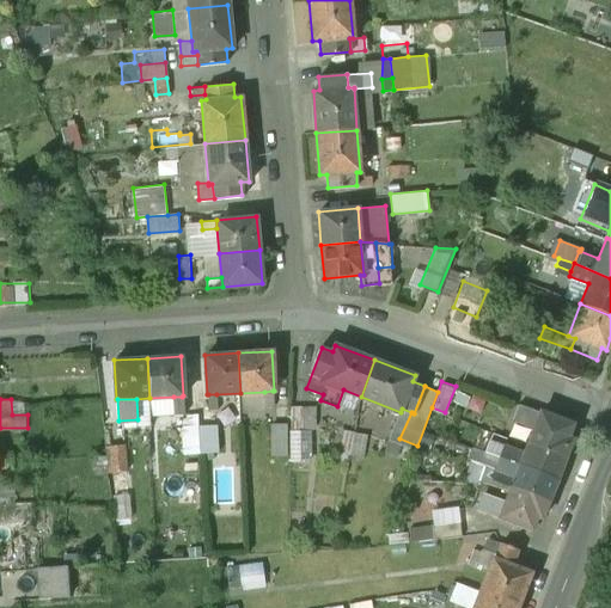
[(303,427),(303,405),(291,405),(291,427),(303,427)]
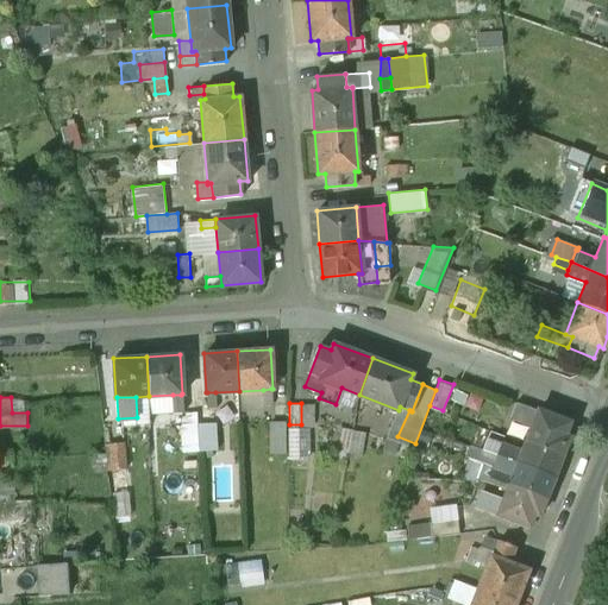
[(537,410),(524,404),(520,413),(534,418),(537,410)]
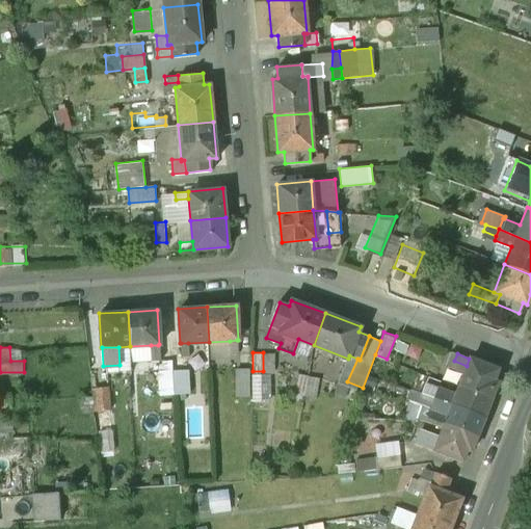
[(497,368),(470,358),(469,359),(467,366),(458,387),(474,393),(476,388),(492,394),(497,381),(493,379),(497,368)]
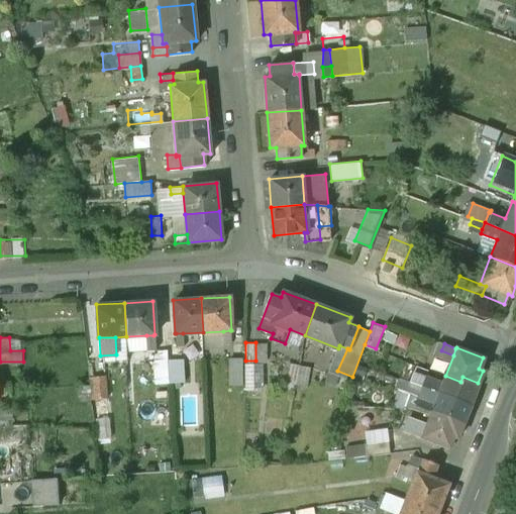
[(242,374),(242,356),(233,356),(233,375),(242,374)]
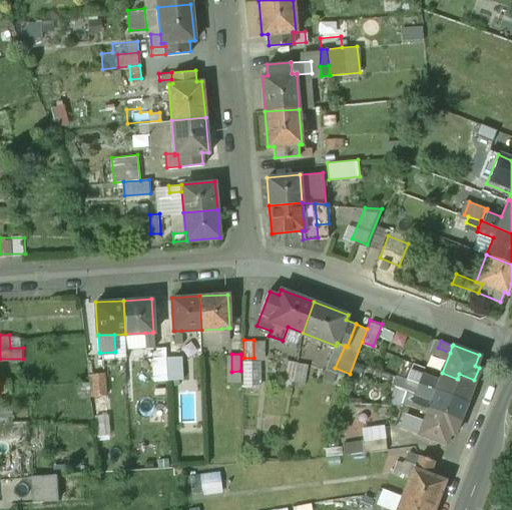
[(181,356),(165,357),(167,378),(167,379),(182,378),(181,356)]
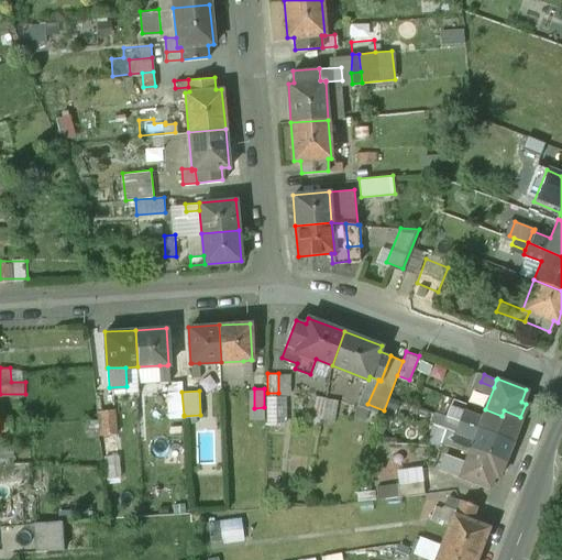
[(182,392),(168,392),(171,416),(184,415),(182,392)]
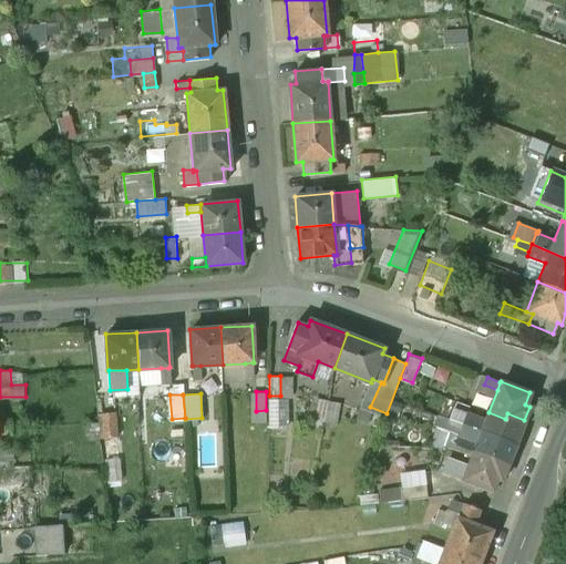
[(287,399),(269,400),(270,423),(288,423),(287,399)]
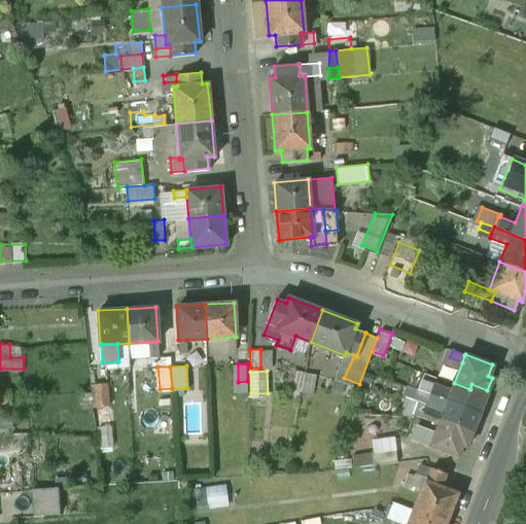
[(291,373),(288,392),(302,394),(305,375),(291,373)]
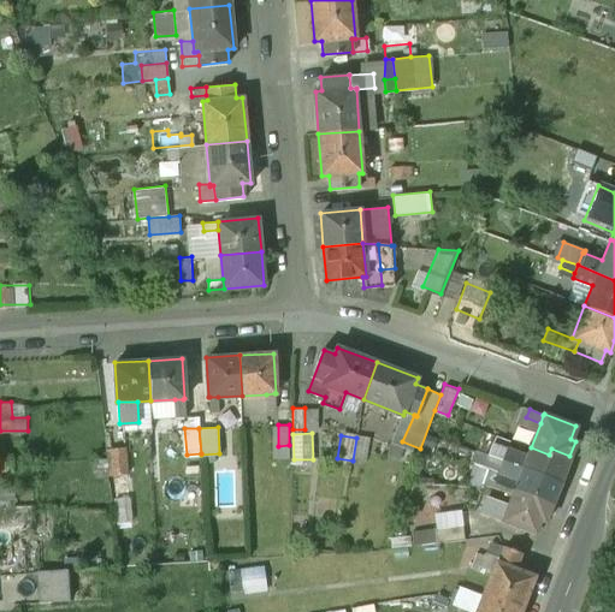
[(125,445),(110,446),(112,474),(128,473),(125,445)]
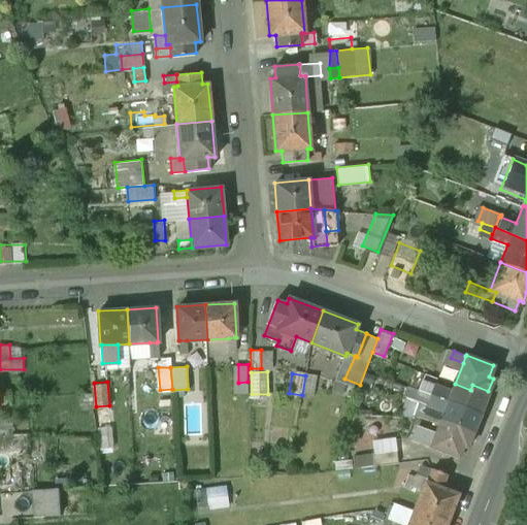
[(248,391),(248,382),(238,383),(238,391),(248,391)]
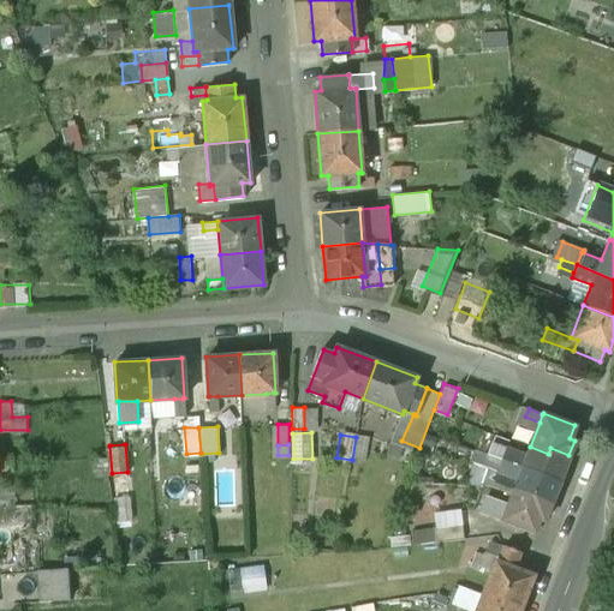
[(0,472),(16,472),(13,445),(0,445),(0,472)]
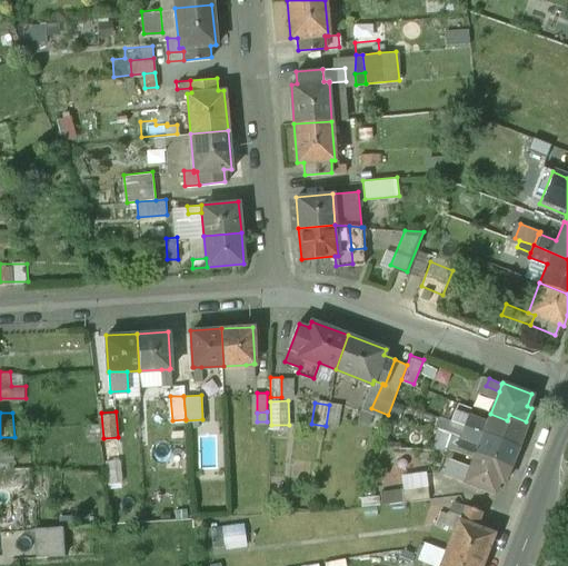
[(467,418),(455,413),(452,419),(465,424),(467,418)]
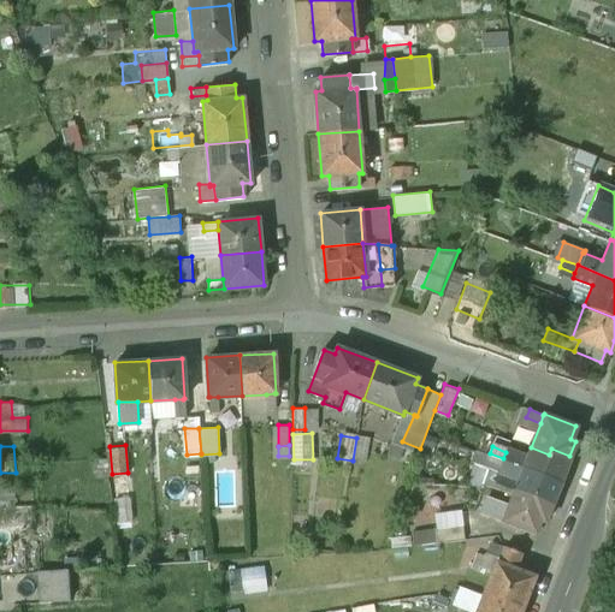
[(549,455),(531,447),(528,455),(508,447),(506,452),(503,458),(561,480),(569,456),(551,449),(549,455)]
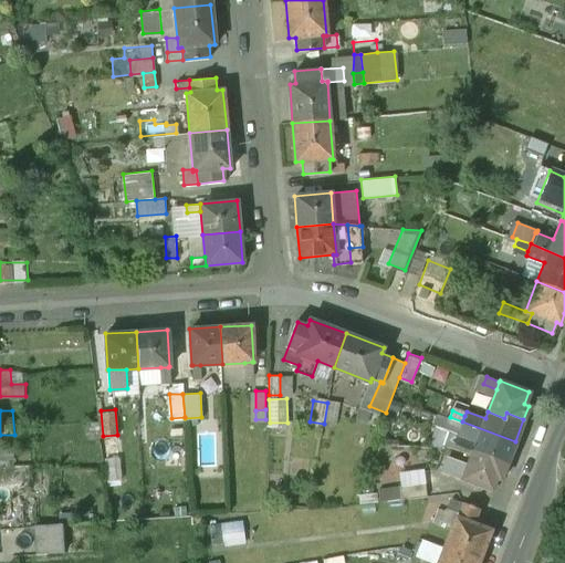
[(450,417),(447,426),(459,430),(462,421),(450,417)]
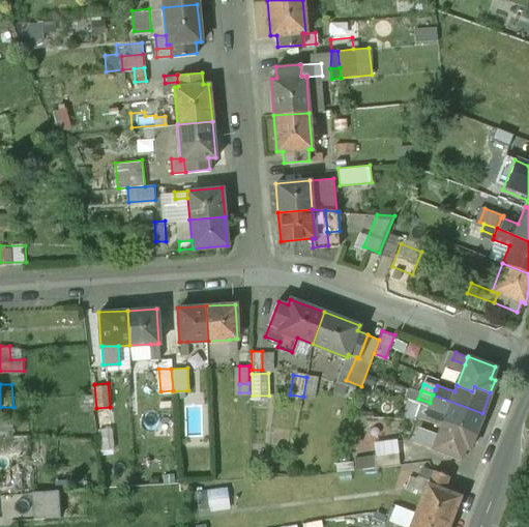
[(482,413),(433,394),(430,403),(429,406),(430,407),(446,413),(444,418),(460,425),(458,429),(474,434),(482,413)]
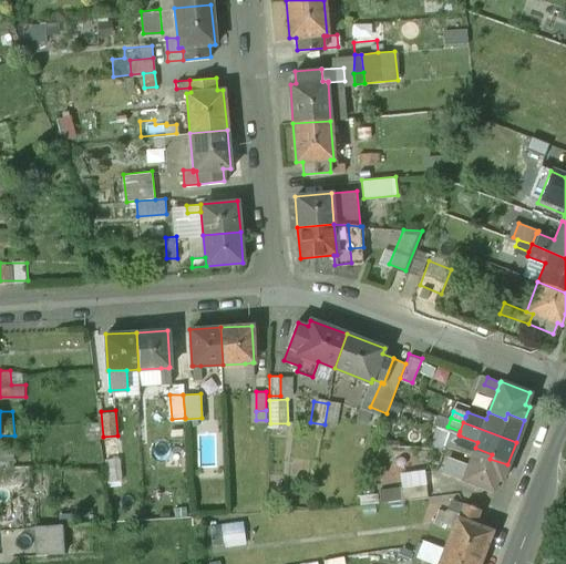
[(477,442),(460,436),(458,441),(461,442),(459,449),(472,454),(475,448),(477,442)]
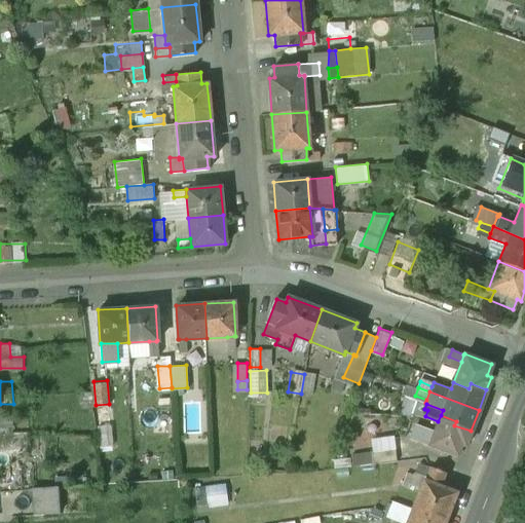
[(13,415),(0,415),(0,427),(14,426),(13,415)]
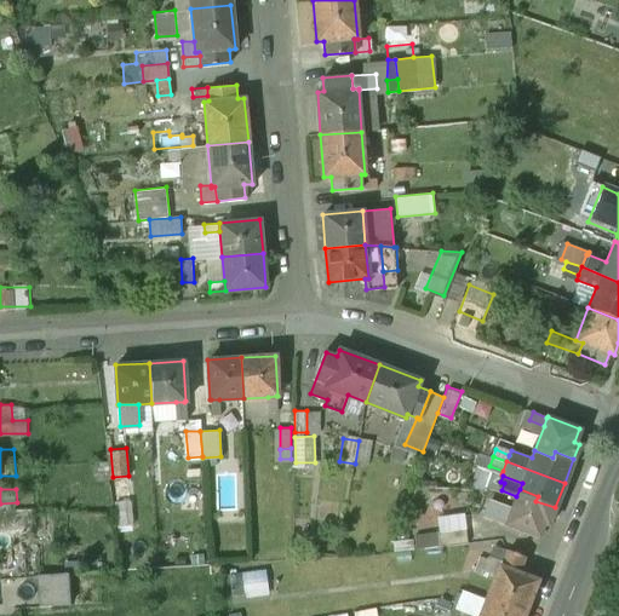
[(555,507),(536,501),(538,496),(520,489),(516,496),(505,524),(538,536),(543,522),(549,524),(555,507)]
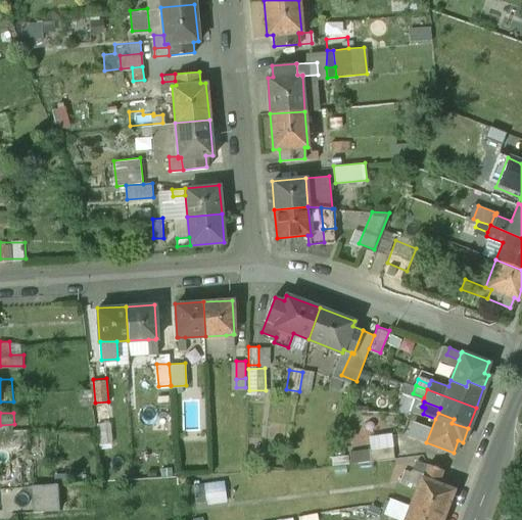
[(435,419),(423,414),(414,437),(426,442),(435,419)]
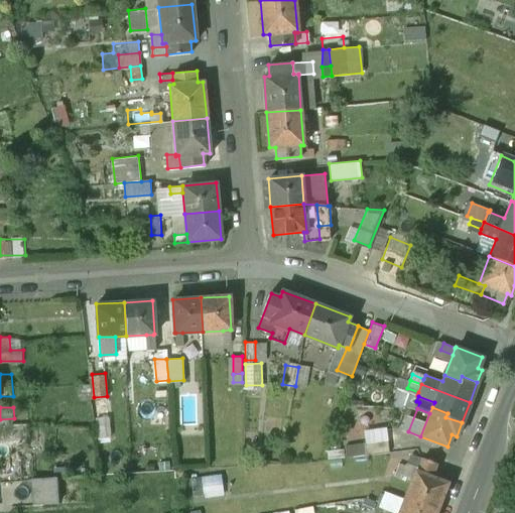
[(401,417),(392,414),(388,426),(397,429),(401,417)]
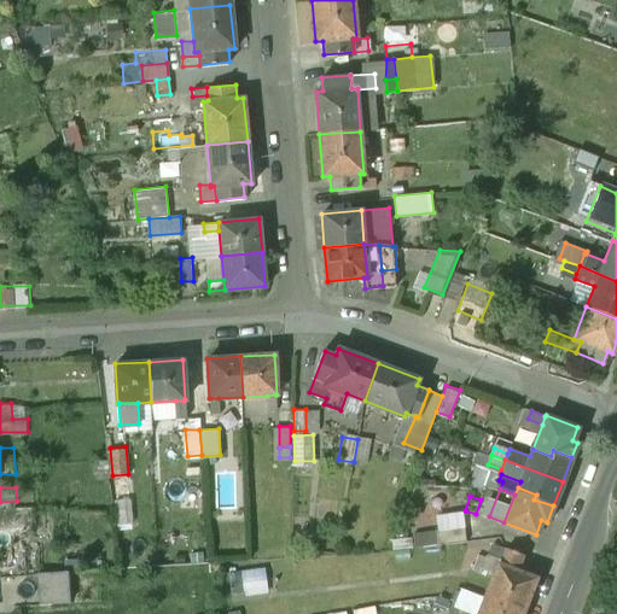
[(435,519),(436,530),(465,526),(464,516),(435,519)]
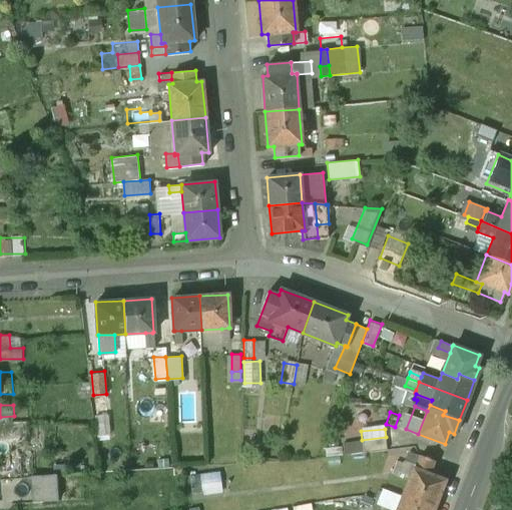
[(386,437),(362,440),(364,451),(388,448),(386,437)]
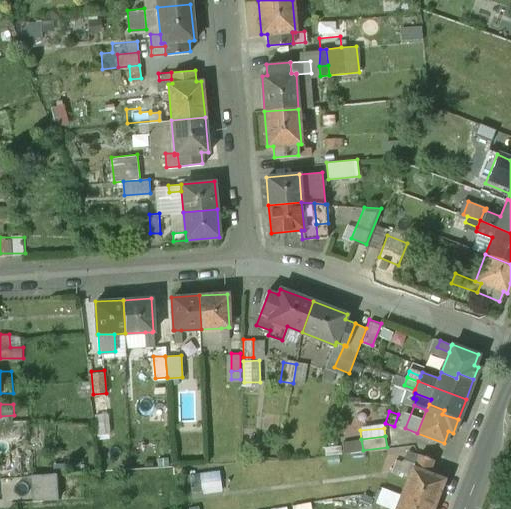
[(414,468),(411,467),(401,494),(433,507),(444,480),(438,477),(440,472),(430,468),(433,460),(419,455),(414,468)]
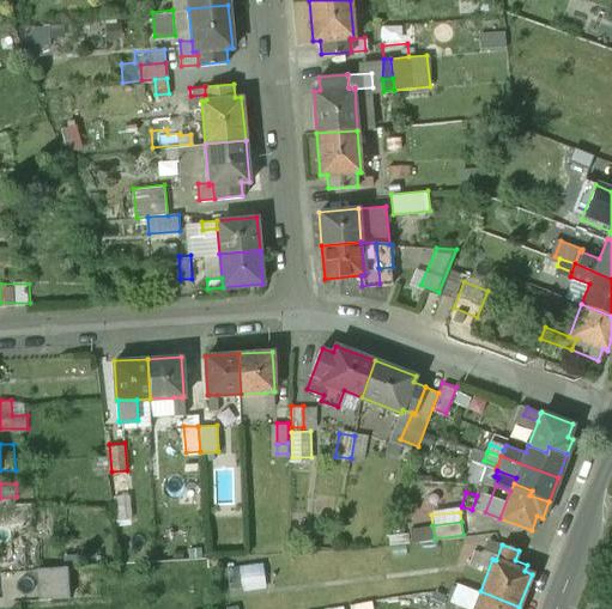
[(261,561),(231,565),(234,585),(264,582),(261,561)]
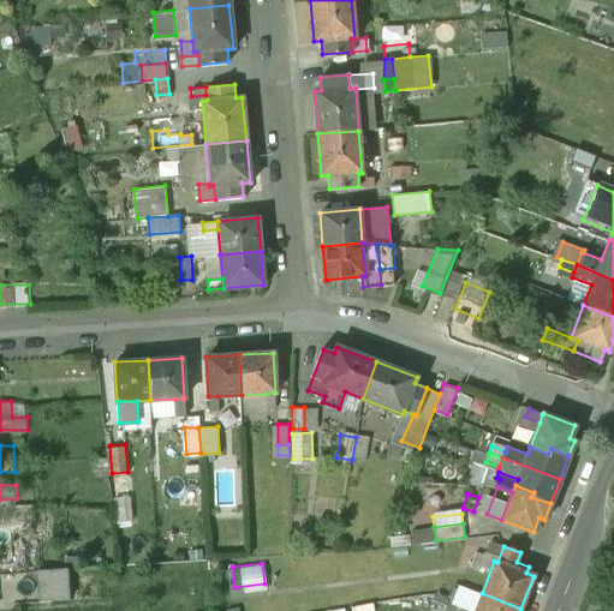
[(67,567),(37,569),(40,599),(70,597),(67,567)]
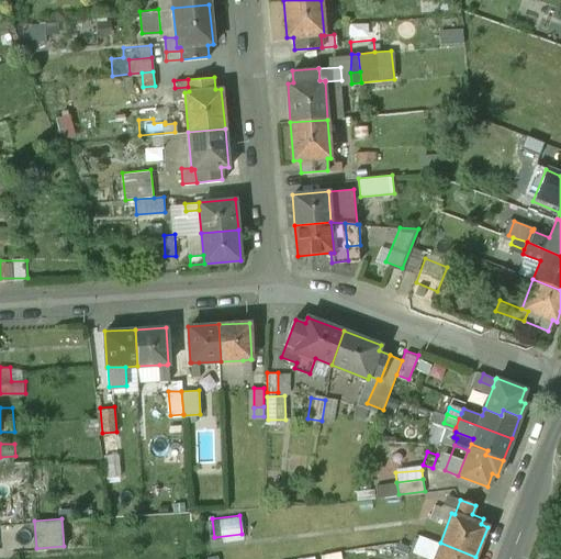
[(474,558),(475,557),(440,543),(433,558),(474,558)]
